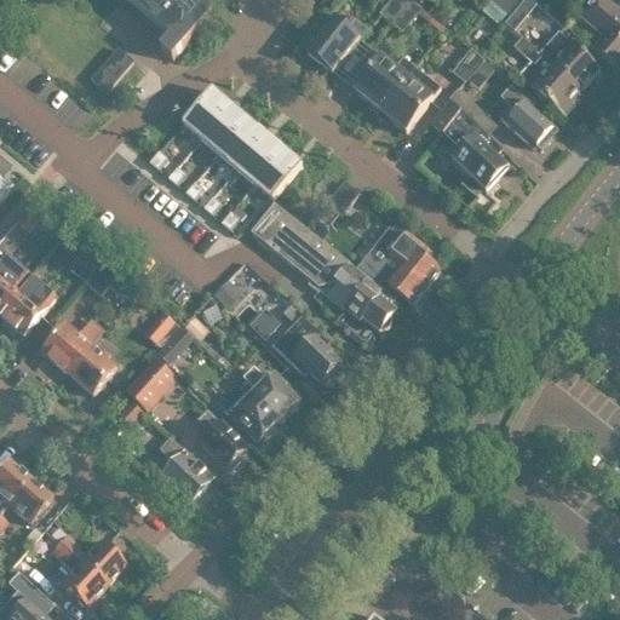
[(135,0),(137,1),(148,12),(158,21),(160,22),(172,33),(165,42),(159,49),(171,59),(205,21),(210,15),(208,15),(206,17),(196,9),(200,6),(193,0),(135,0)]
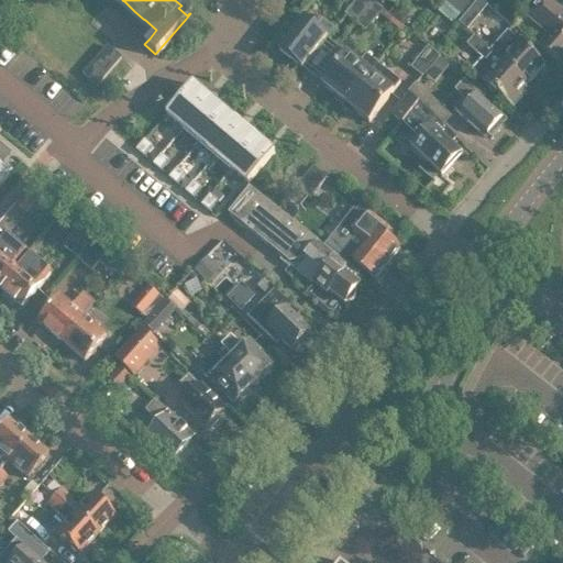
[(370,0),(353,0),(344,12),(354,20),(370,0)]
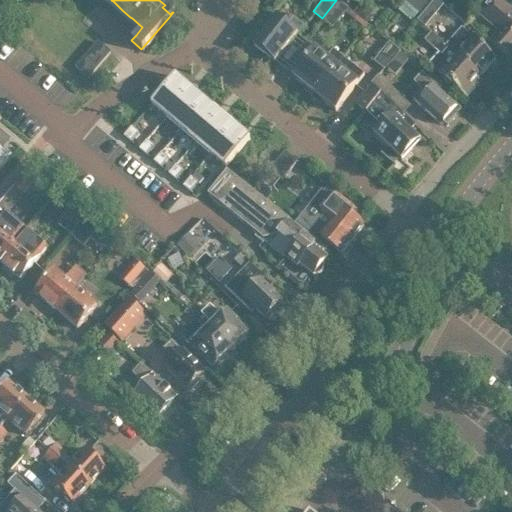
[(337,0),(336,0),(322,18),(332,26),(347,8),(337,0)]
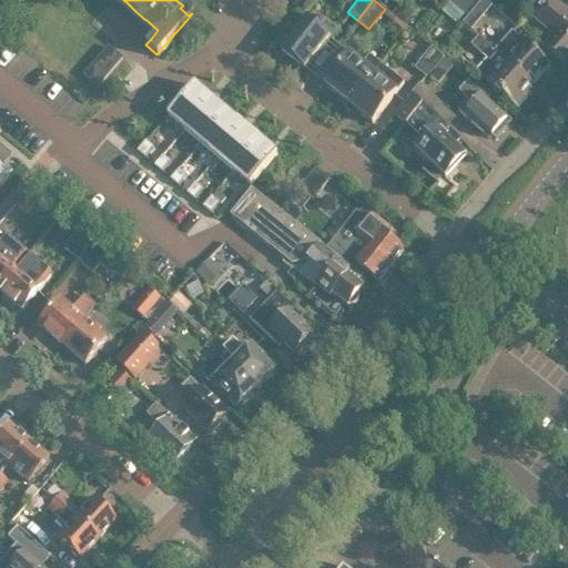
[(475,4),(468,0),(449,0),(467,14),(475,4)]
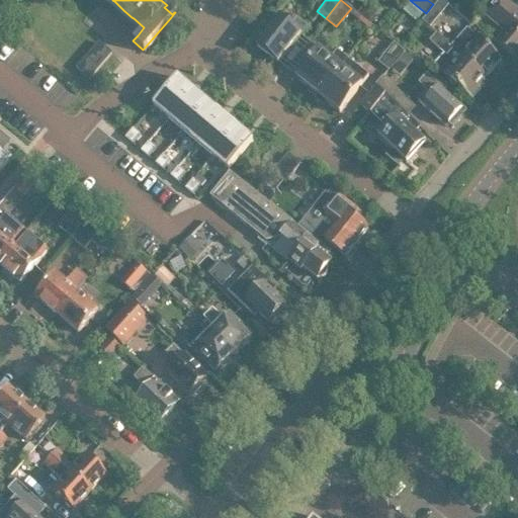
[(448,3),(444,0),(437,0),(434,5),(441,11),(448,3)]
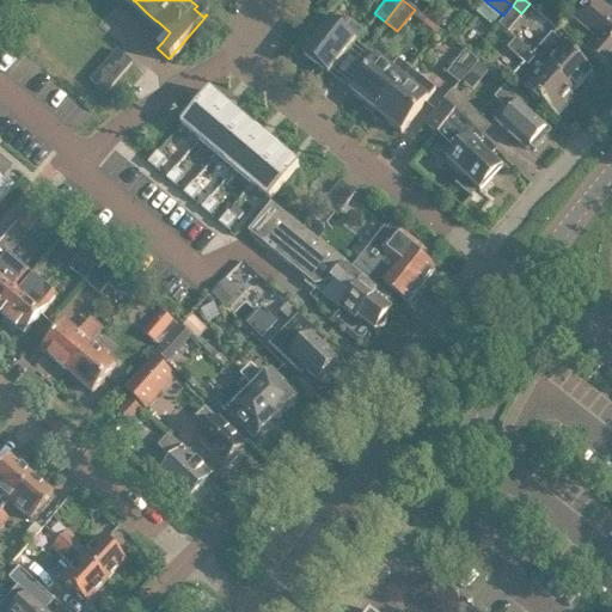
[(611,66),(611,12),(598,0),(581,0),(570,14),(594,36),(585,48),(610,69),(611,66)]
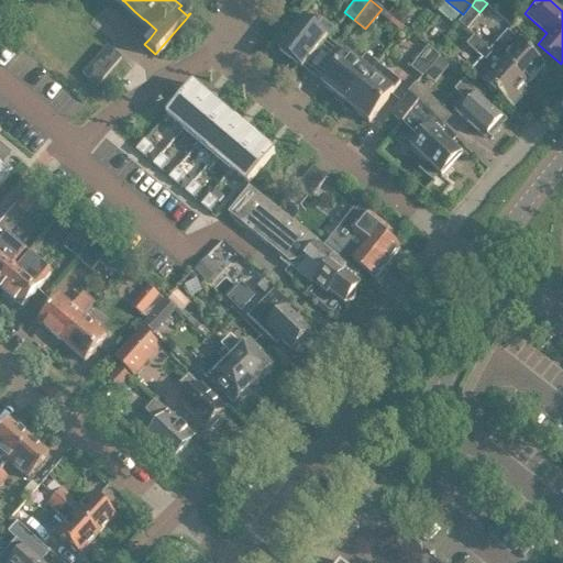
[(398,3),(390,12),(400,21),(408,11),(398,3)]
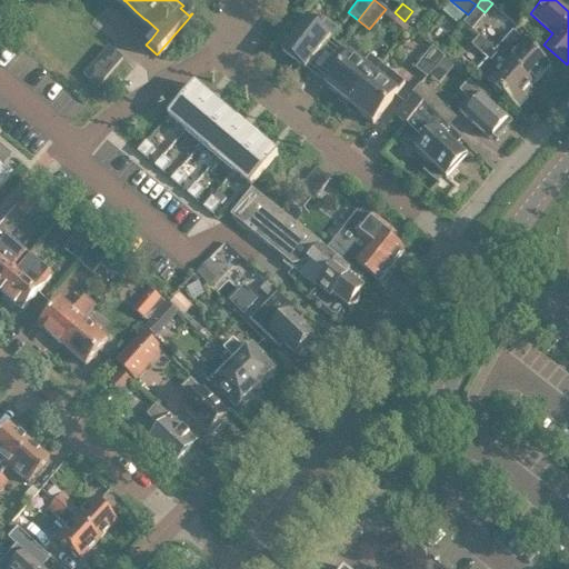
[(280,49),(305,68),(336,28),(325,19),(318,28),(306,18),(280,49)]
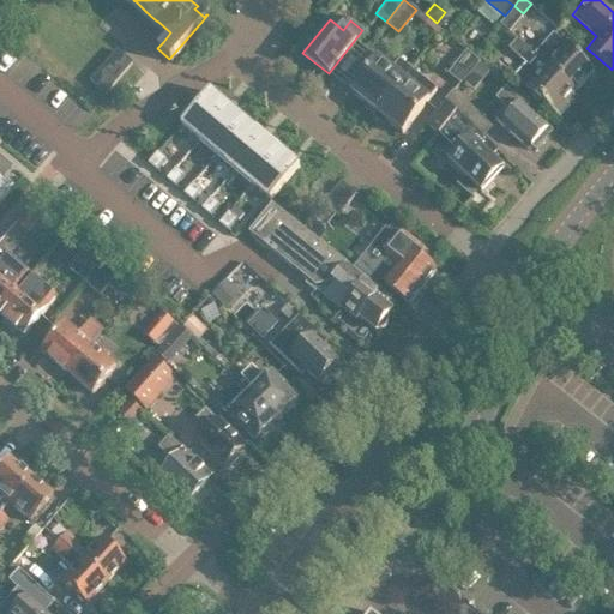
[(534,53),(575,89),(594,67),(553,31),(534,53)]
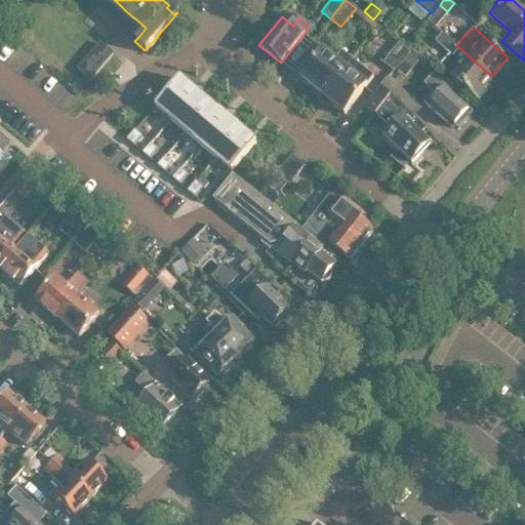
[(435,39),(442,45),(448,38),(441,32),(435,39)]
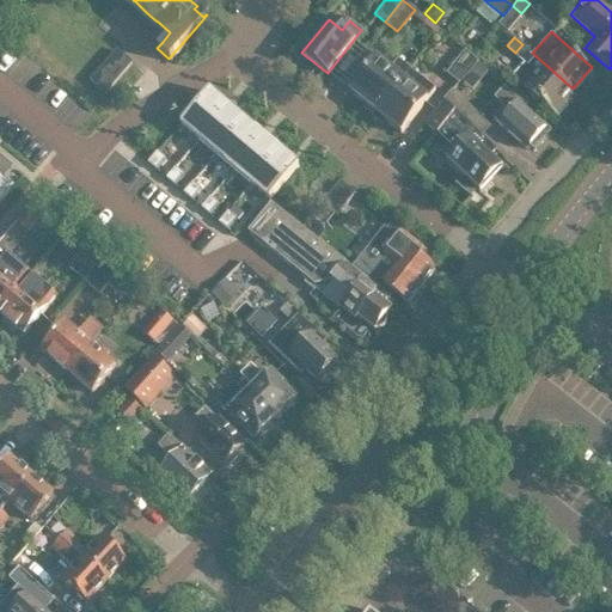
[(573,89),(532,53),(522,44),(515,53),(527,63),(515,75),(514,74),(513,75),(556,114),(569,99),(565,97),(573,89)]
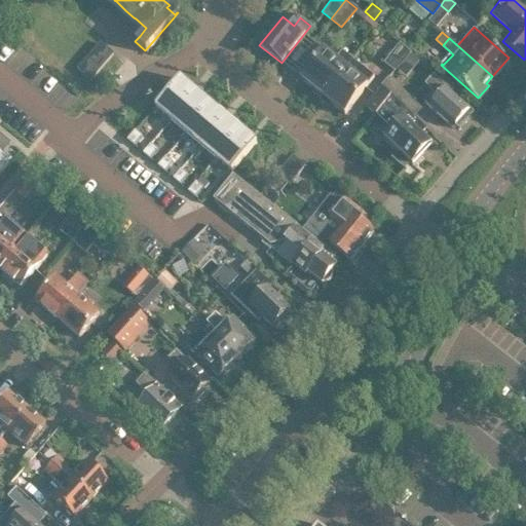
[(76,67),(88,78),(111,51),(99,41),(76,67)]
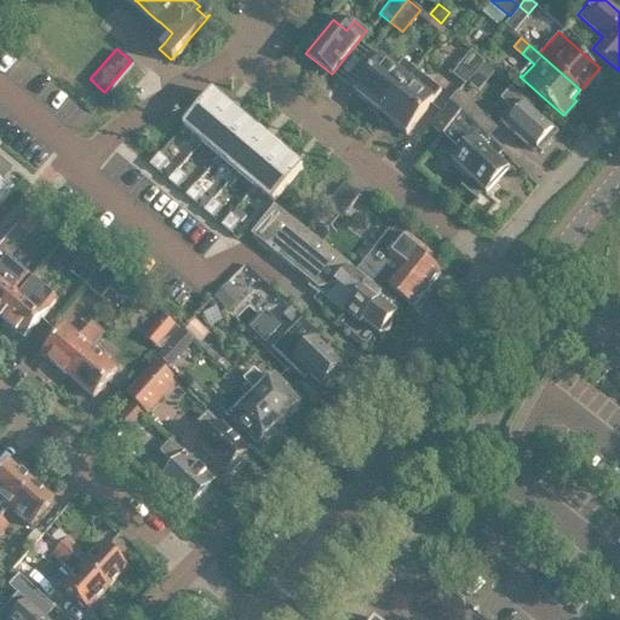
[(482,61),(470,51),(452,73),(464,84),(482,61)]
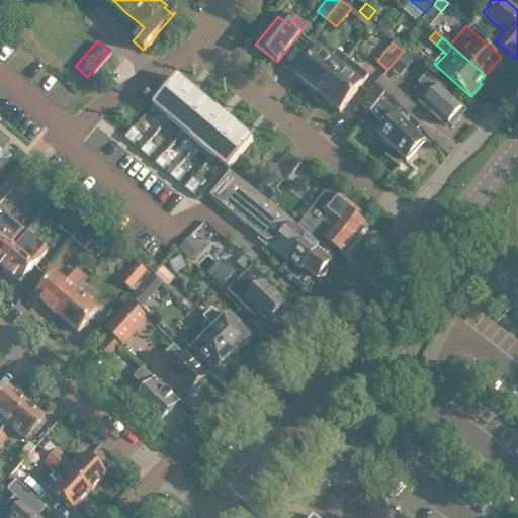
[(295,77),(317,93),(346,58),(335,50),(330,57),(319,48),(295,77)]
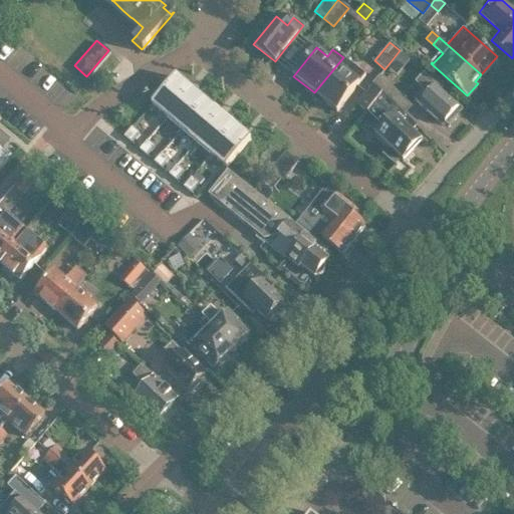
[(421,61),(412,53),(409,57),(418,65),(421,61)]
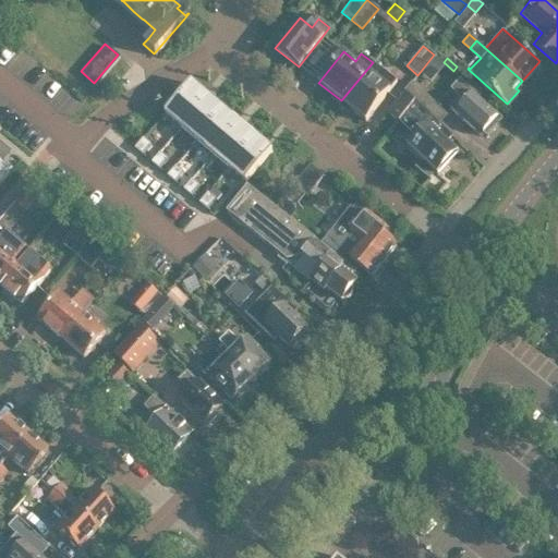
[(395,80),(383,70),(373,62),(341,100),(364,119),(389,88),(395,80)]
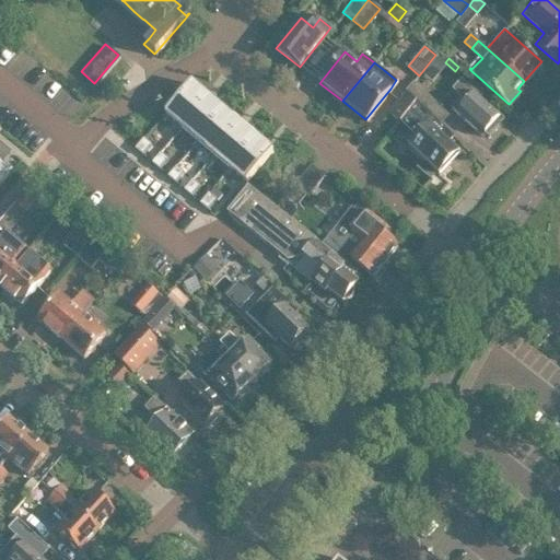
[(459,95),(450,106),(481,135),(483,133),(486,135),(490,135),(494,129),(494,125),(492,123),(500,115),(486,102),(487,101),(462,78),(452,89),(459,95)]
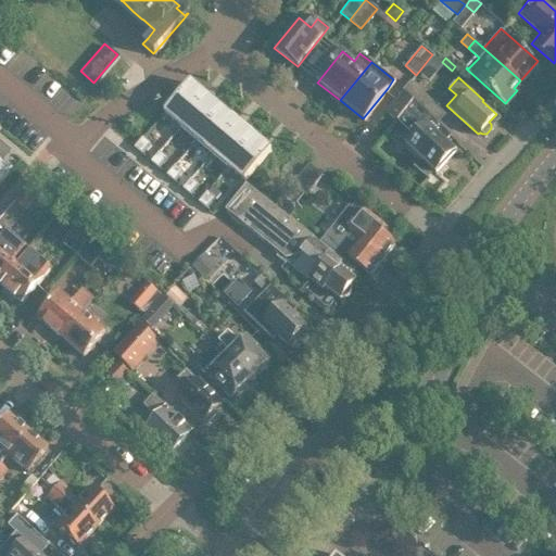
[(411,80),(403,89),(414,98),(437,121),(444,112),(411,80)]
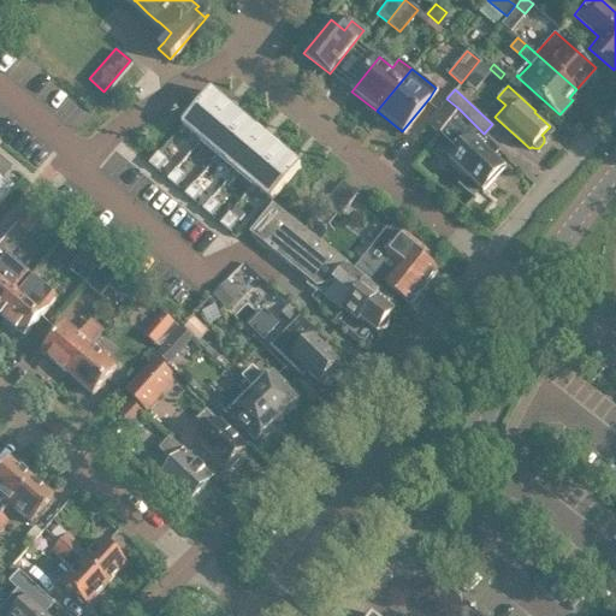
[(227,107),(209,92),(181,125),(199,141),(227,107)]
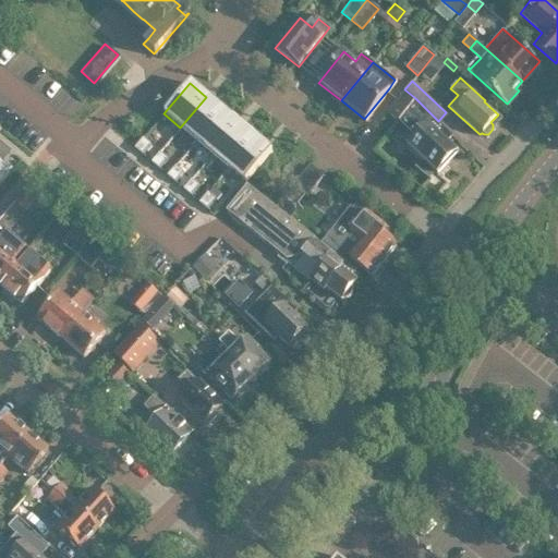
[(438,121),(415,98),(404,89),(387,111),(398,120),(400,118),(416,133),(405,144),(422,159),(415,166),(415,165),(414,166),(416,169),(420,171),(423,173),(425,176),(428,178),(429,177),(428,177),(434,171),(436,173),(457,152),(448,143),(455,136),(438,121)]
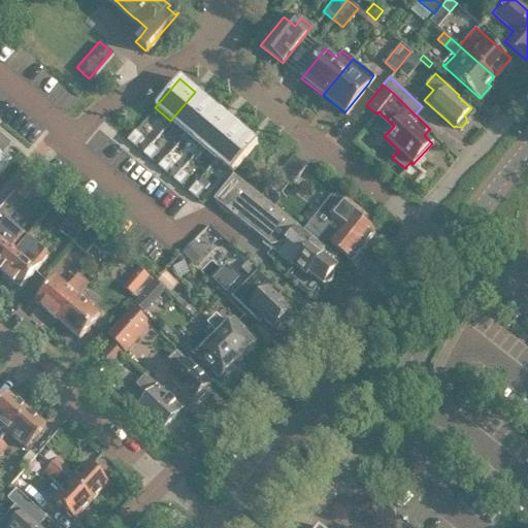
[(210,104),(195,92),(170,121),(186,133),(210,104)]
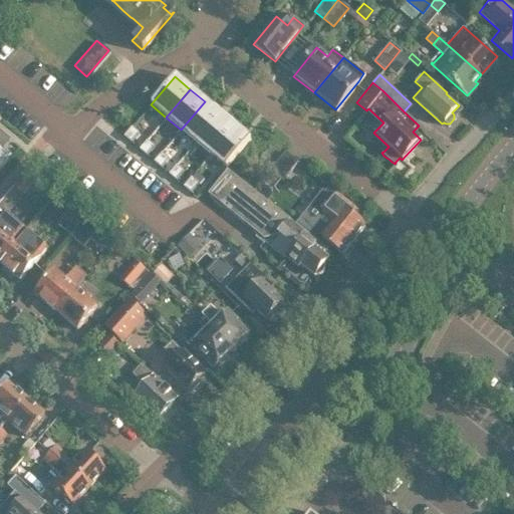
[(220,113),(205,101),(181,130),(196,143),(220,113)]
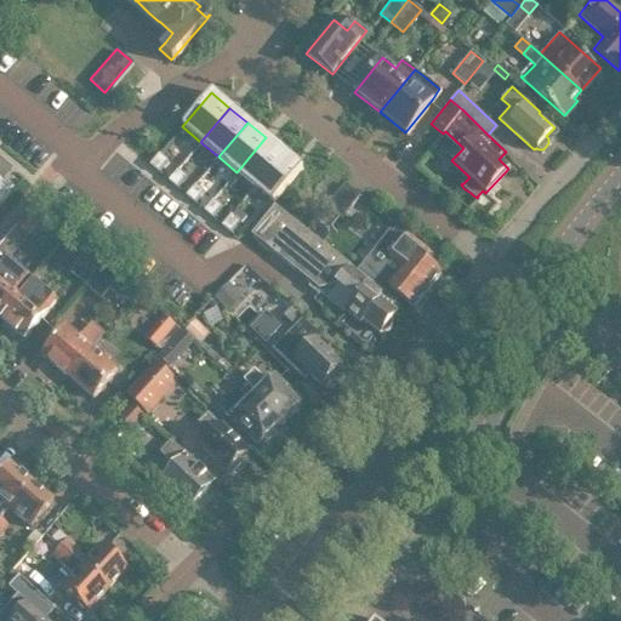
[(283,153),(266,137),(237,172),(254,187),(283,153)]
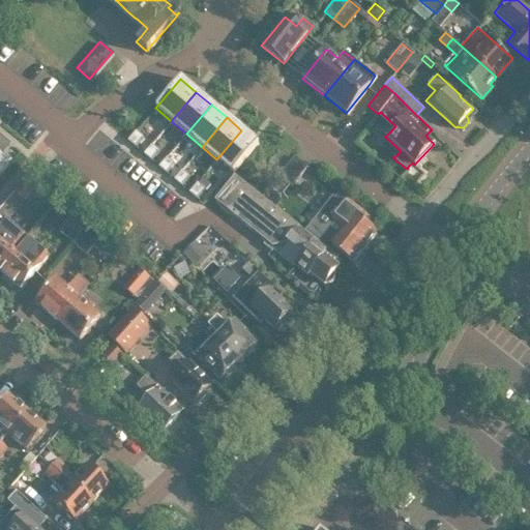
[(258,144),(241,130),(216,159),(233,173),(258,144)]
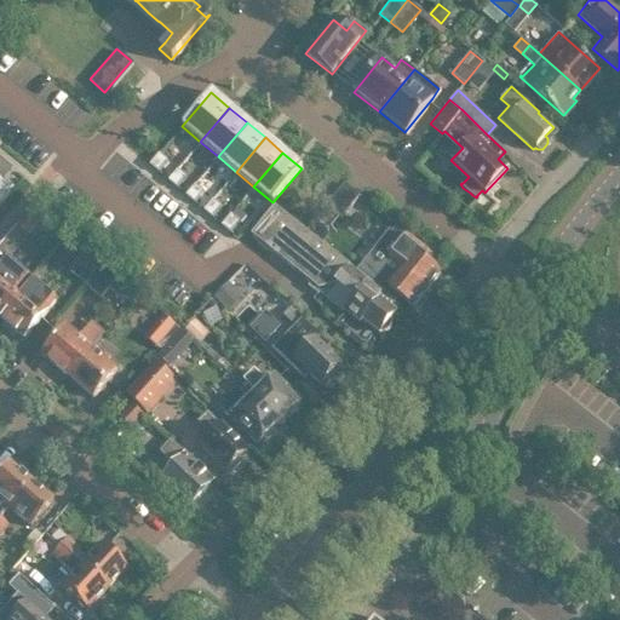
[(168,161),(160,154),(150,165),(160,172),(168,161)]
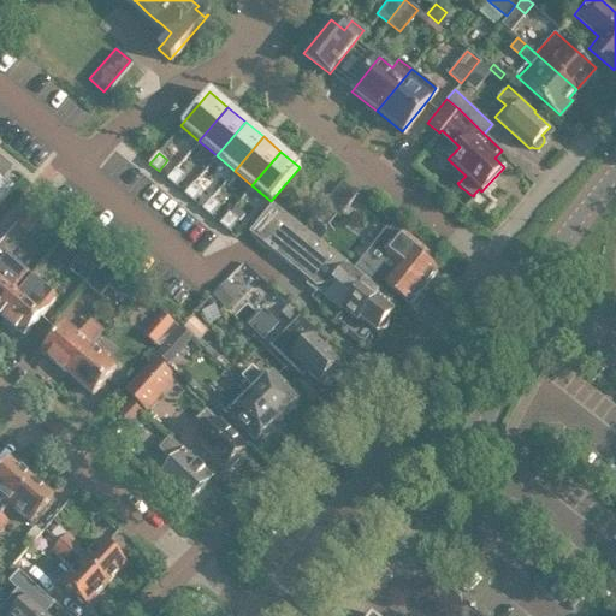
[(12,165),(4,159),(0,163),(0,171),(4,175),(12,165)]
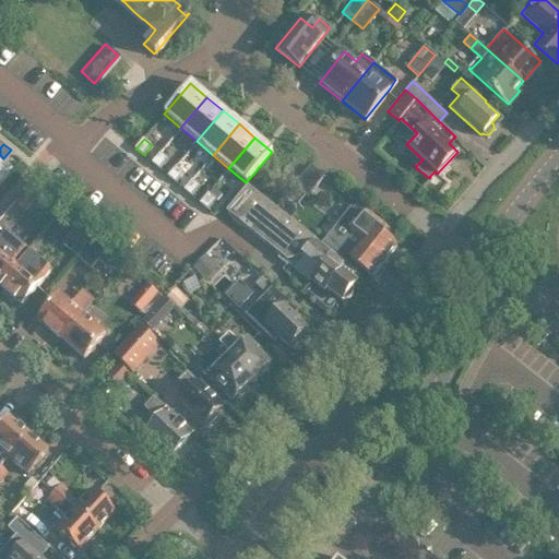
[(168,159),(161,152),(152,162),(159,169),(168,159)]
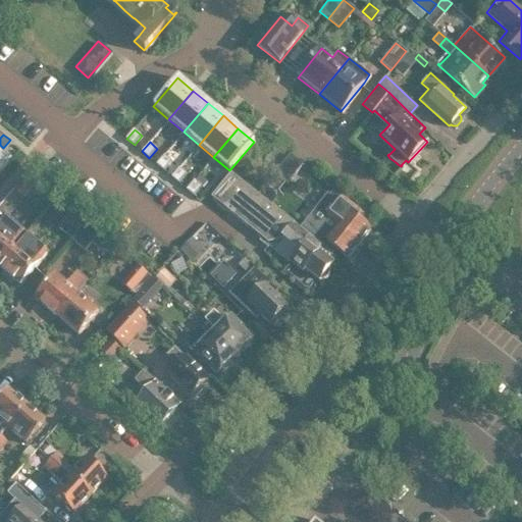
[(0,170),(10,159),(0,150),(0,170)]
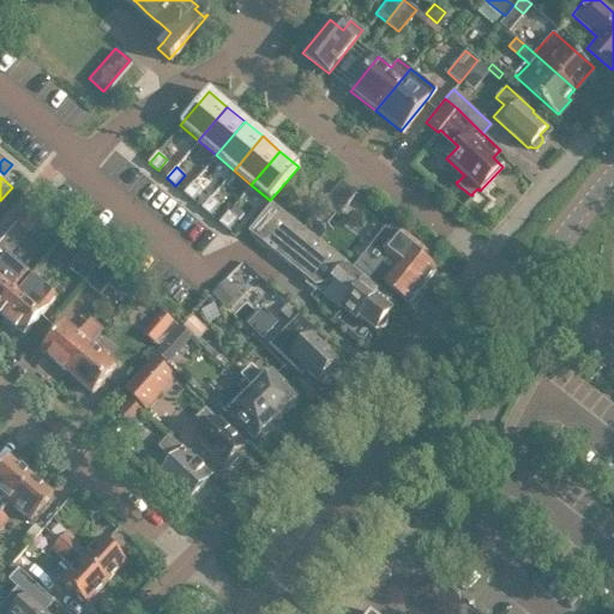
[(321,202),(323,203),(336,215),(354,192),(339,180),(321,202)]
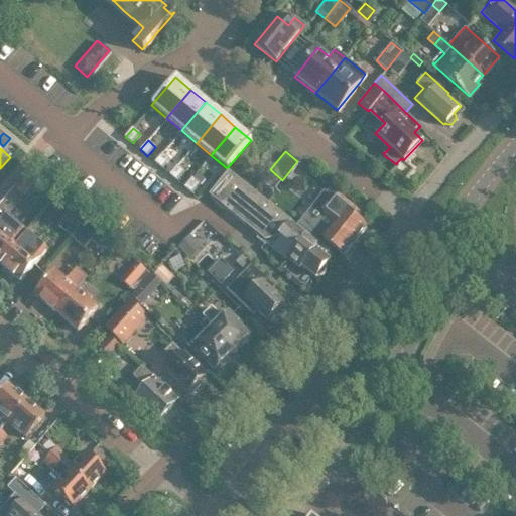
[(170,159),(162,153),(155,162),(162,168),(170,159)]
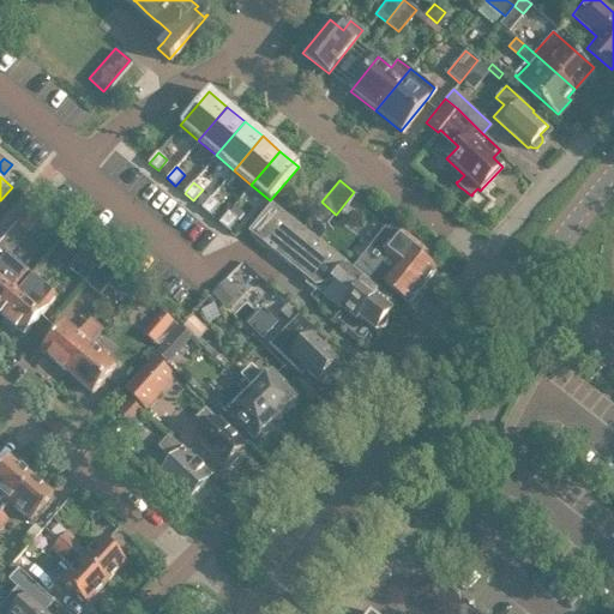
[(220,204),(211,197),(202,208),(210,215),(220,204)]
